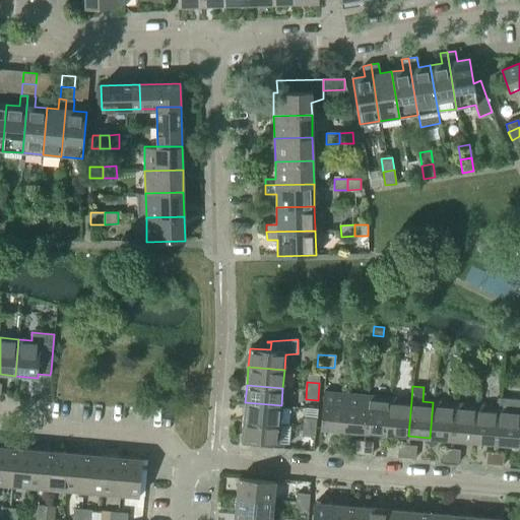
[(320,429),(341,431),(345,394),(323,392),(320,429)]
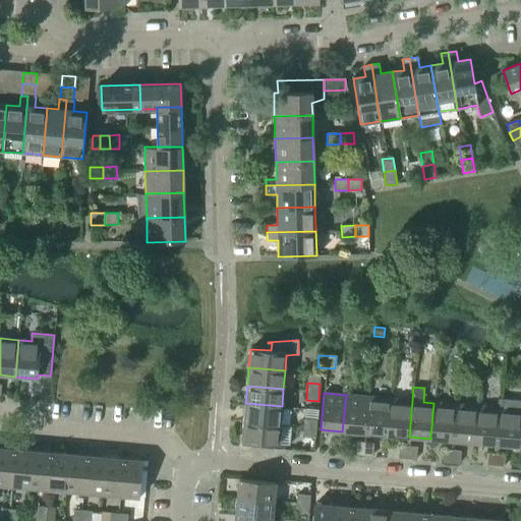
[(342,431),(365,433),(368,397),(346,395),(342,431)]
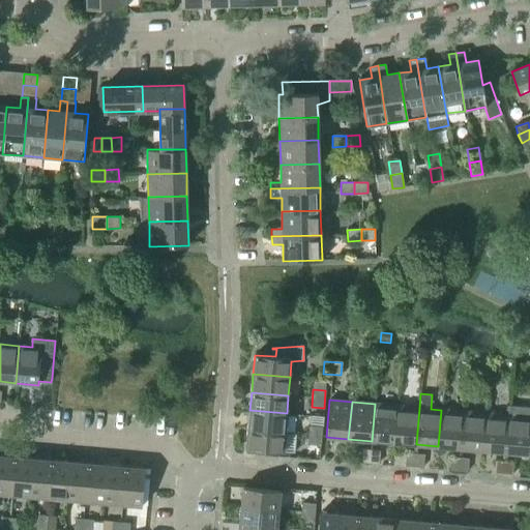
[(372,441),(393,443),(396,406),(375,404),(372,441)]
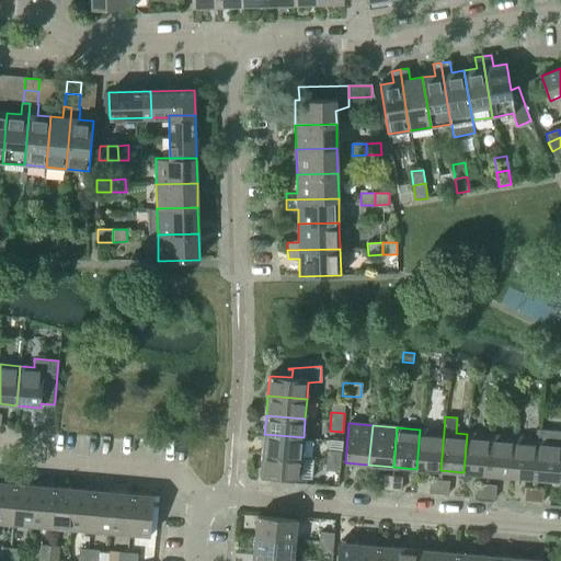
[(560,431),(539,428),(538,439),(535,479),(559,481),(560,458),(560,431)]
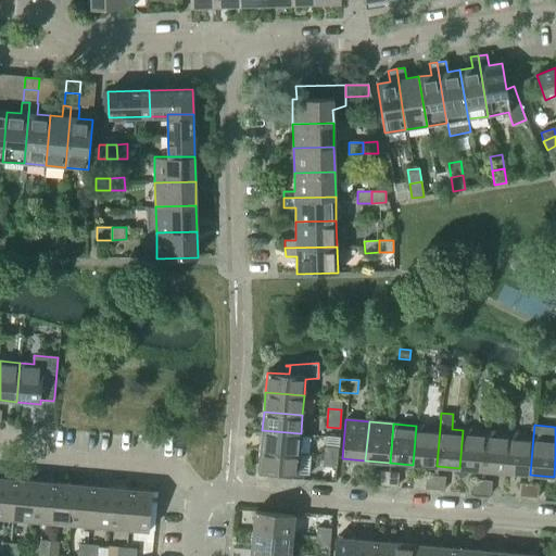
[(413,465),(437,466),(440,428),(416,426),(413,465)]
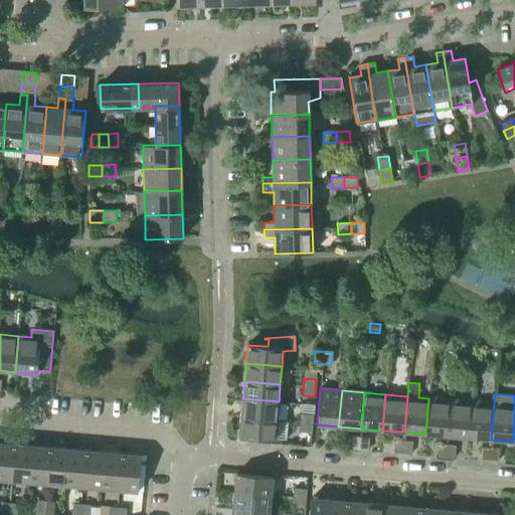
[(242,398),(241,417),(277,420),(279,401),(242,398)]
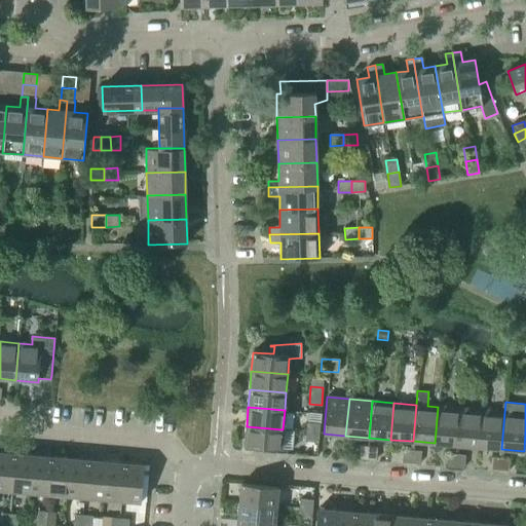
[(435,443),(457,445),(460,409),(438,407),(435,443)]
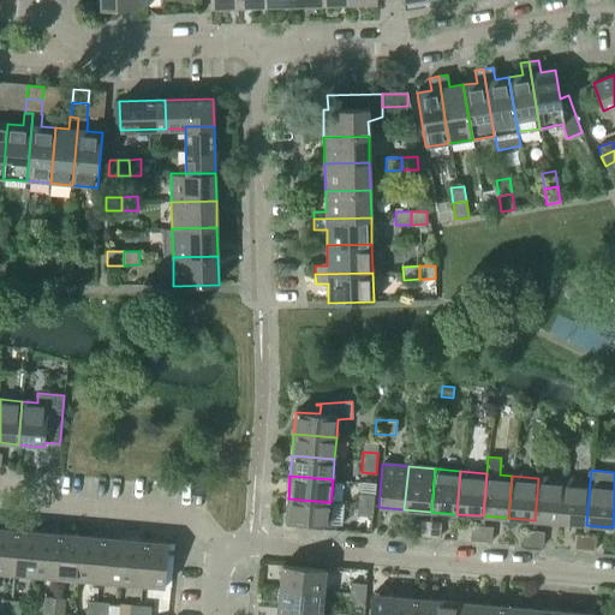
[(535,520),(560,523),(563,479),(538,478),(535,520)]
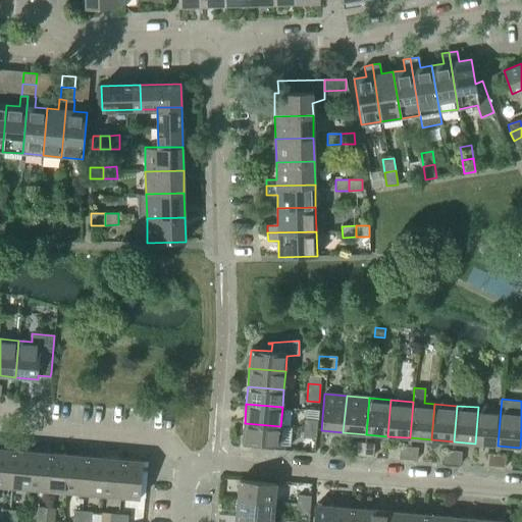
[(475,444),(498,446),(501,409),(478,407),(475,444)]
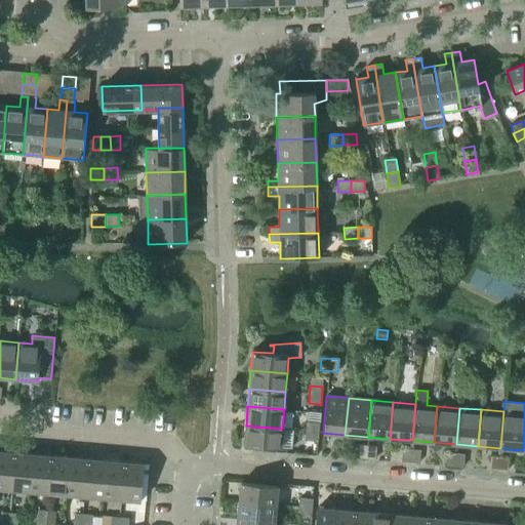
[(307,422),(306,431),(318,432),(319,423),(307,422)]
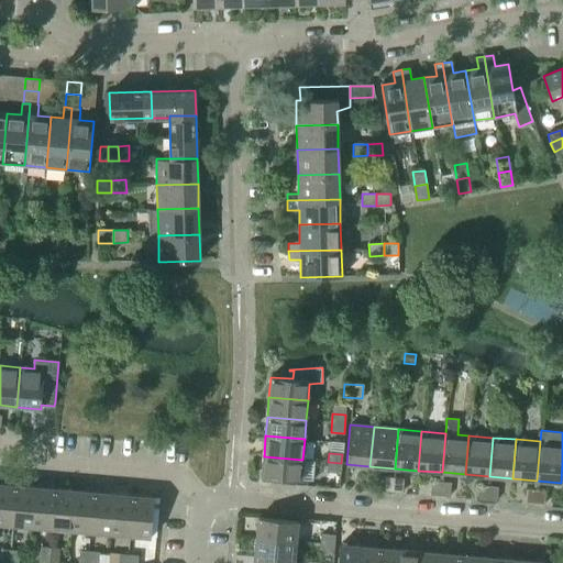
[(315,461),(302,460),(264,456),(262,477),(312,482),(315,461)]
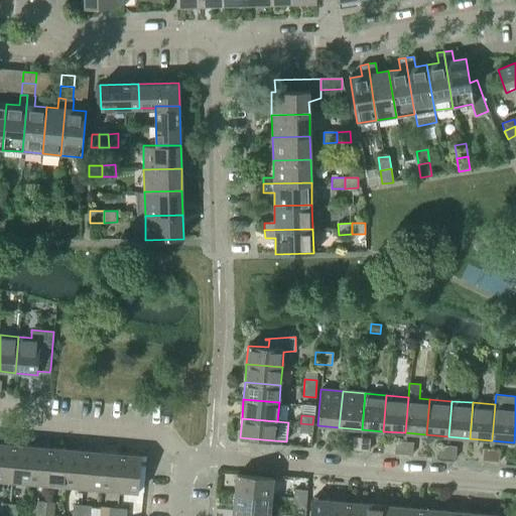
[(312,424),(300,423),(299,432),(312,433),(312,424)]
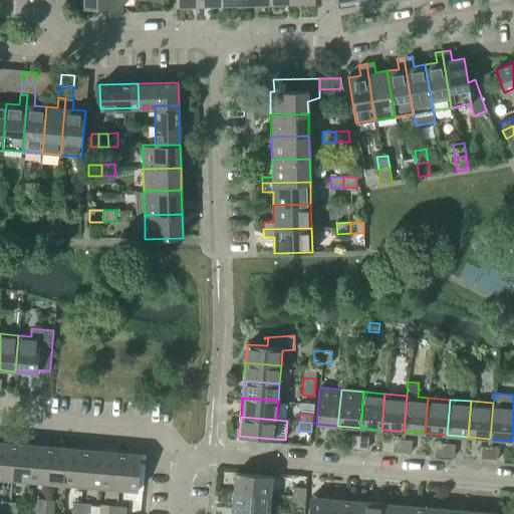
[(350,449),(358,449),(359,437),(351,437),(350,449)]
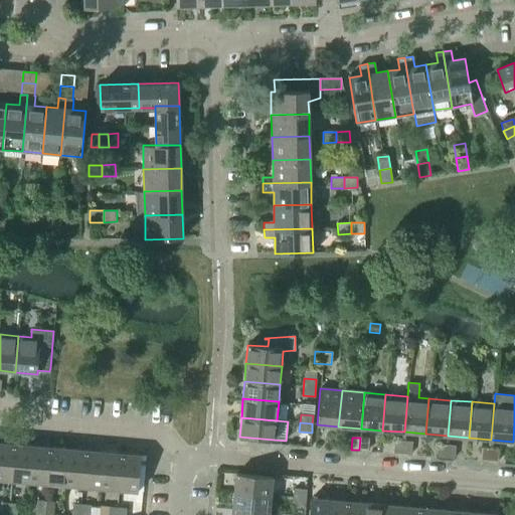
[(360,438),(359,450),(368,451),(369,439),(360,438)]
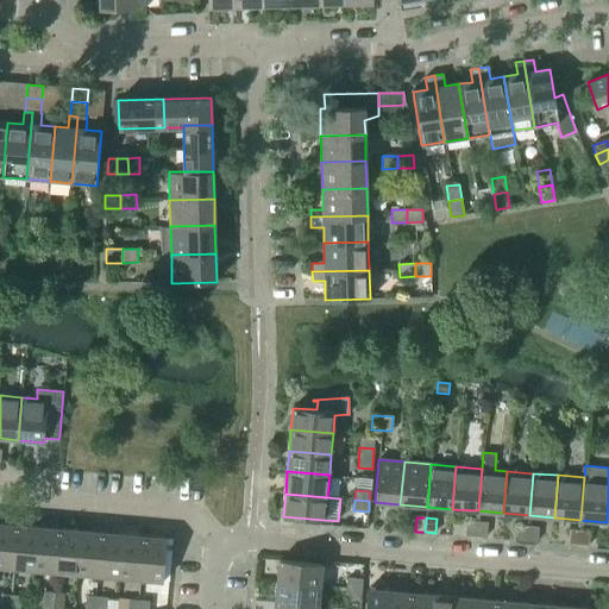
[(466,535),(476,537),(477,522),(468,521),(466,535)]
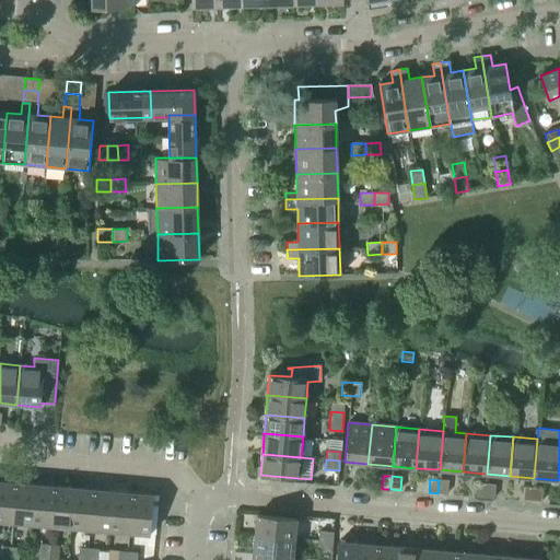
[(439,480),(438,493),(447,494),(448,481),(439,480)]
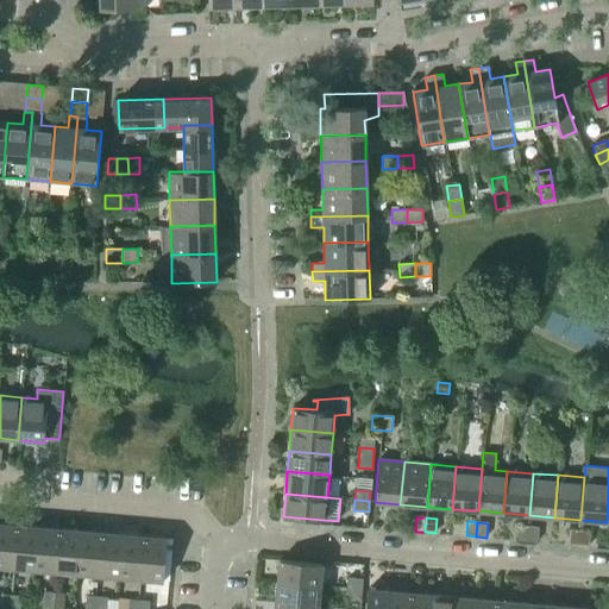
[(0,566),(13,569),(17,526),(0,523),(0,566)]
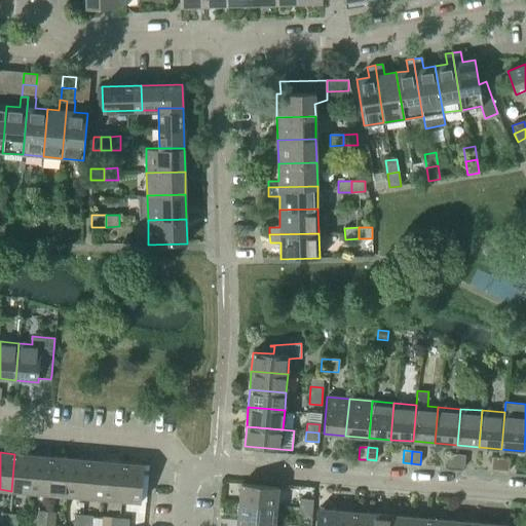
[(11,491),(30,492),(33,456),(14,454),(11,491)]
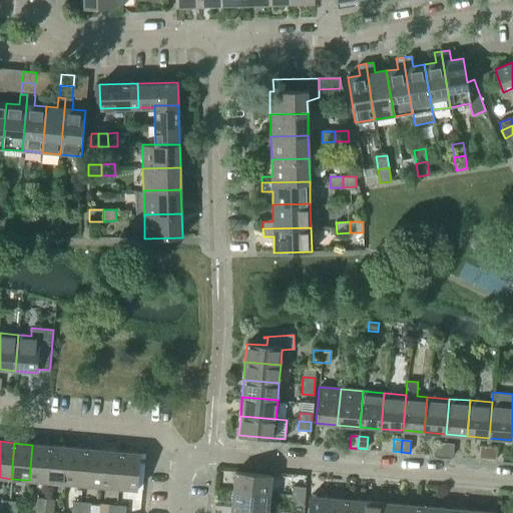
[(436,455),(444,456),(445,444),(437,443),(436,455)]
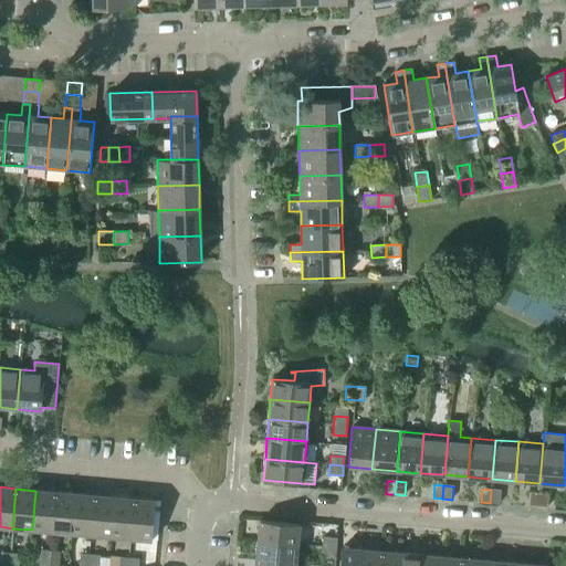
[(491,490),(490,503),(500,503),(501,490),(491,490)]
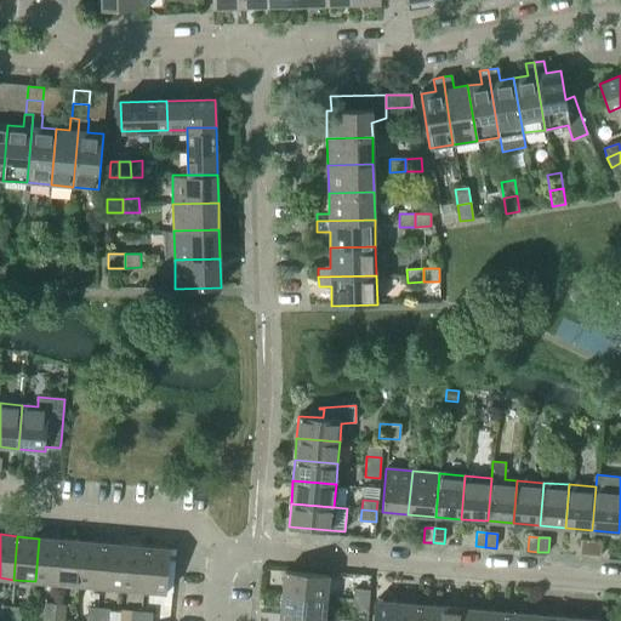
[(35,581),(57,584),(61,540),(39,539),(35,581)]
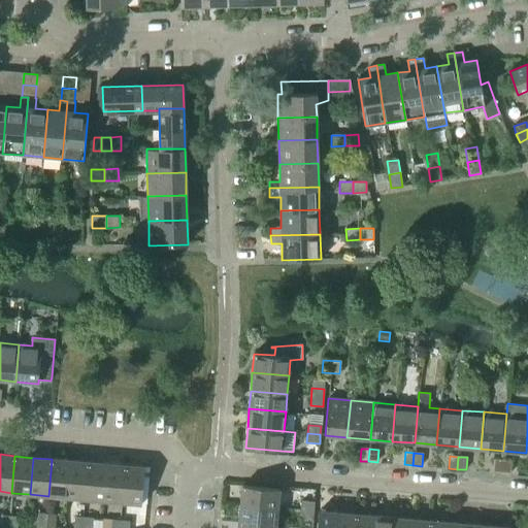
[(48,496),(67,497),(70,461),(52,459),(48,496)]
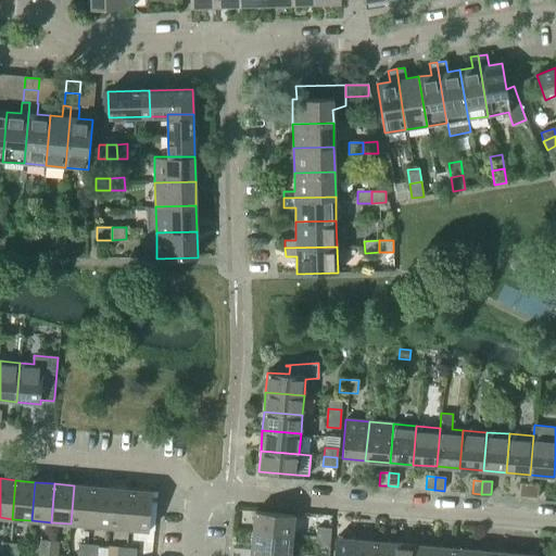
[(519,497),(528,497),(529,484),(520,484),(519,497)]
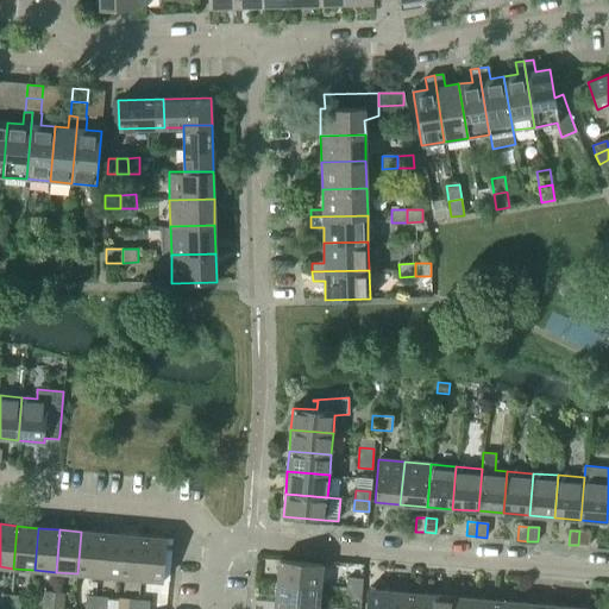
[(579,531),(578,545),(589,546),(590,532),(579,531)]
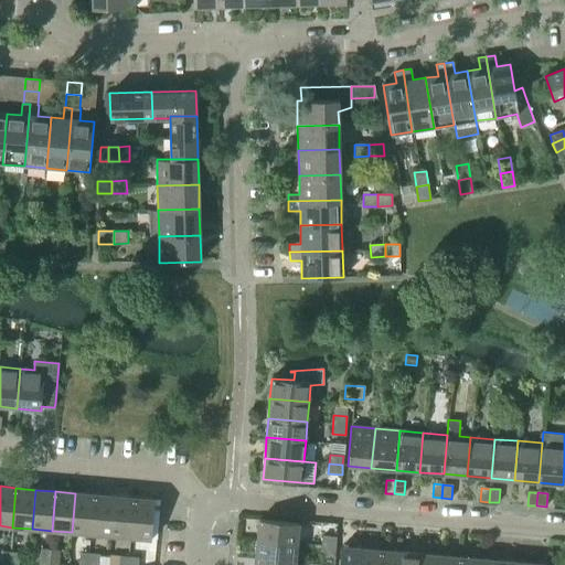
[(72,532),(92,534),(95,494),(75,493),(72,532)]
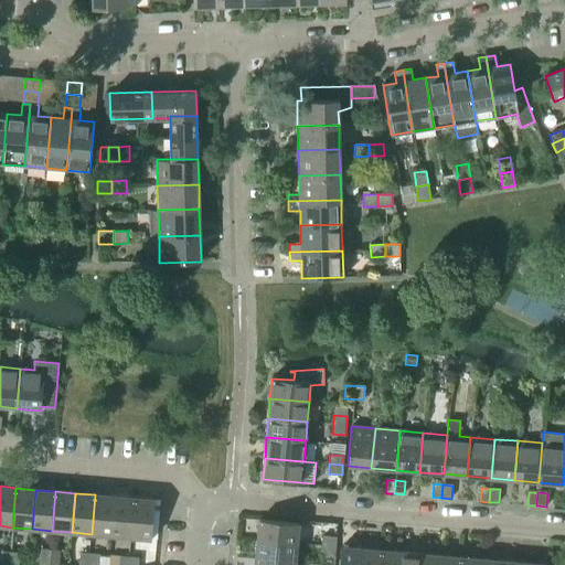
[(92,534),(112,536),(115,497),(95,494),(92,534)]
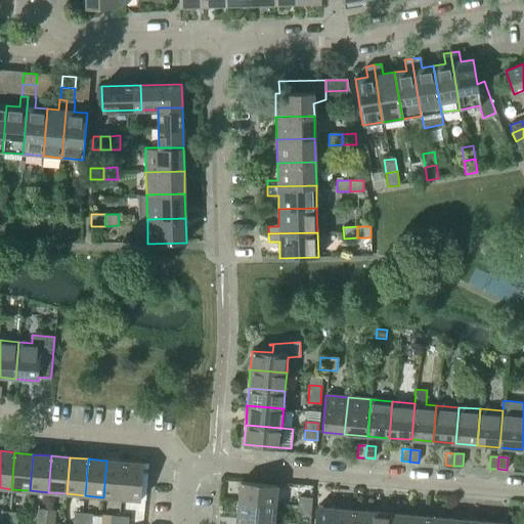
[(103,497),(122,498),(125,462),(106,461),(103,497)]
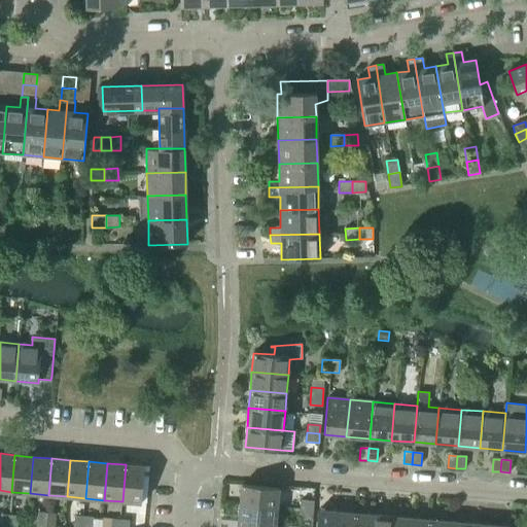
[(126,464),(123,501),(141,503),(144,466),(126,464)]
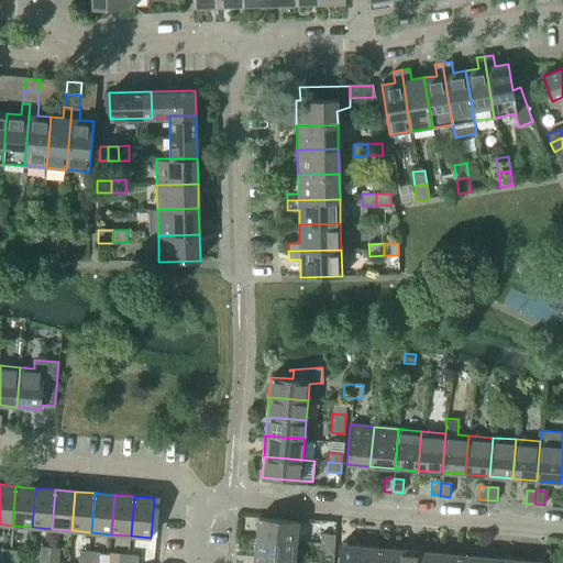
[(258,518),(256,538),(296,541),(297,521),(258,518)]
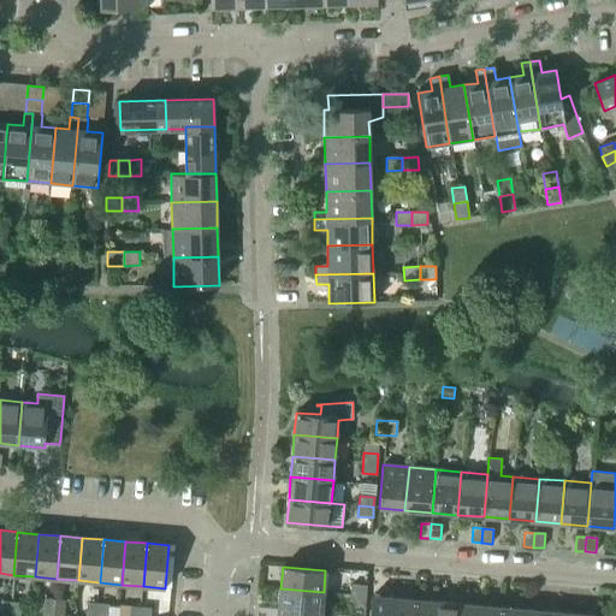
[(351,585),(351,594),(366,597),(367,586),(351,585)]
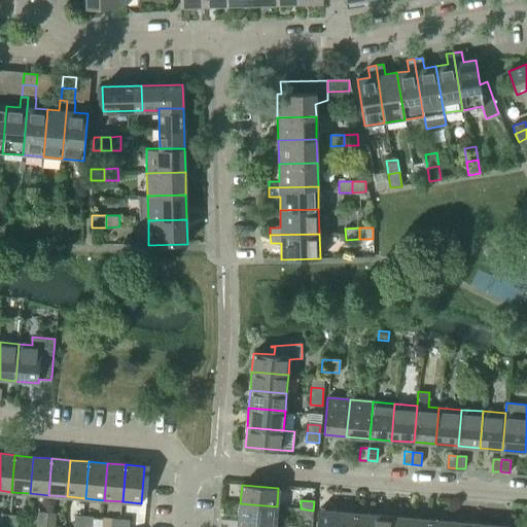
[(240,503),(239,522),(275,525),(277,506),(240,503)]
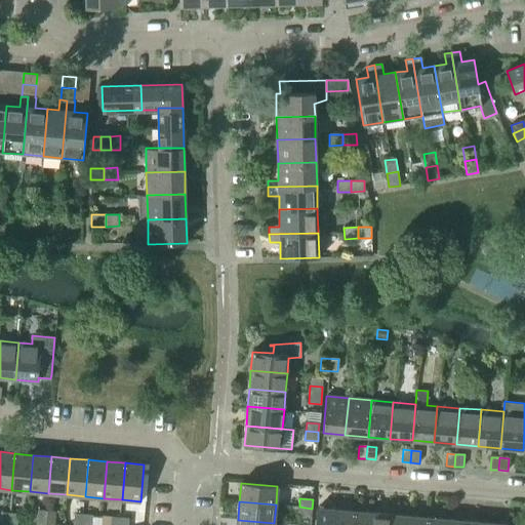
[(312,509),(299,507),(298,516),(311,517),(312,509)]
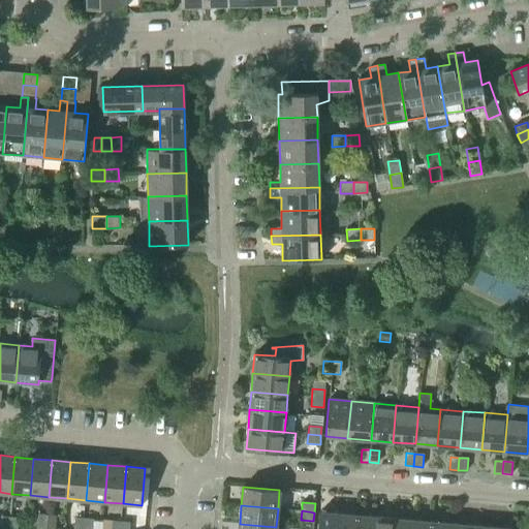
[(336,528),(338,514),(319,512),(317,528),(336,528)]
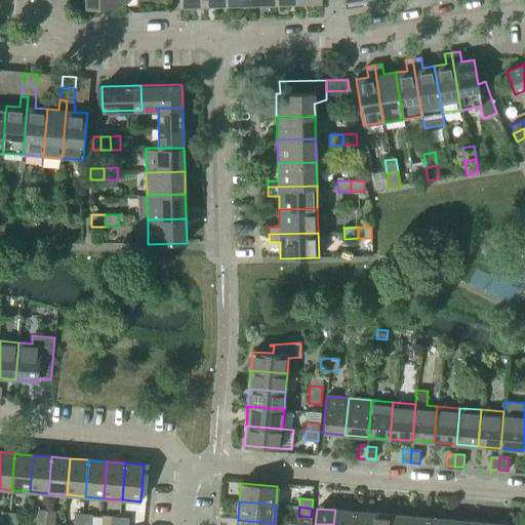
[(333,524),(352,524),(354,512),(335,510),(333,524)]
